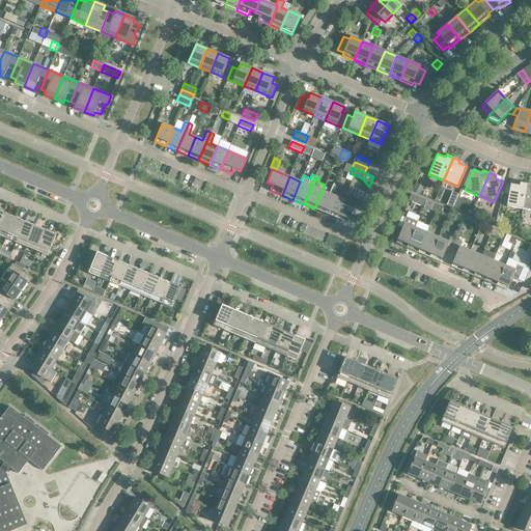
[(506,206),(522,208),(527,184),(520,183),(519,186),(510,184),(506,206)]
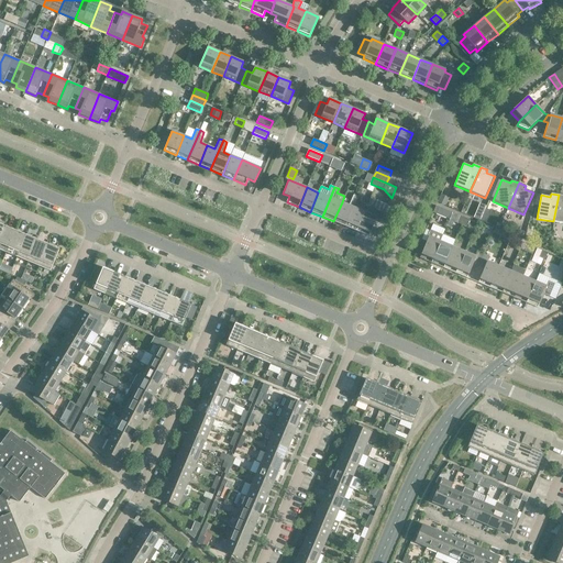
[(349,206),(342,202),(333,221),(345,227),(357,197),(353,195),(349,206)]
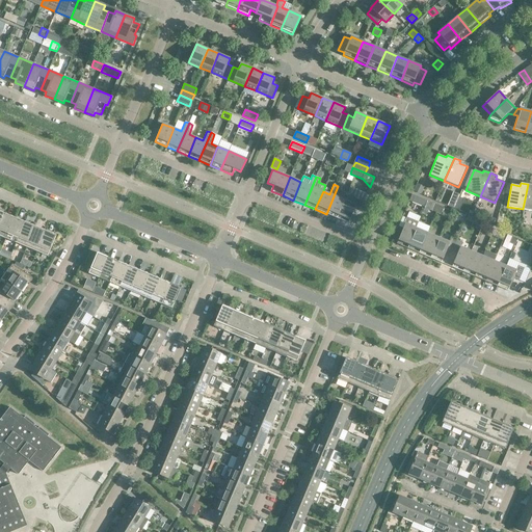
[(421,194),(424,187),(417,184),(414,191),(421,194)]
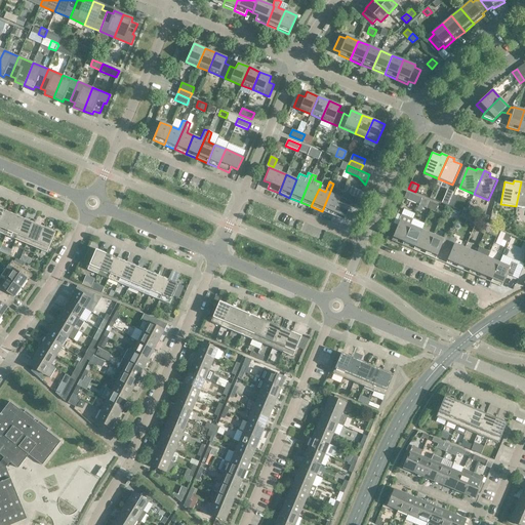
[(524,182),(521,182),(516,206),(524,208),(524,182)]
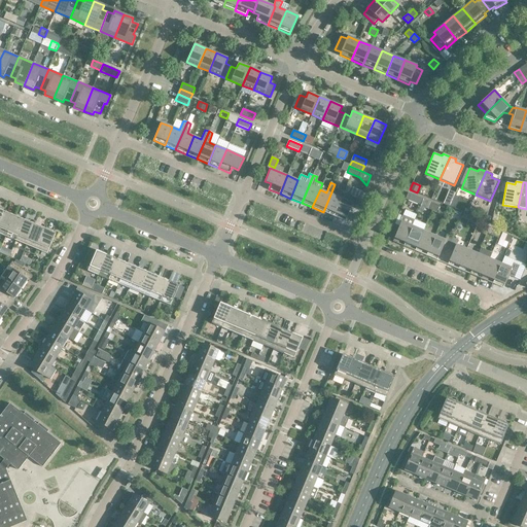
[(339,185),(335,184),(323,212),(334,216),(344,192),(337,189),(339,185)]
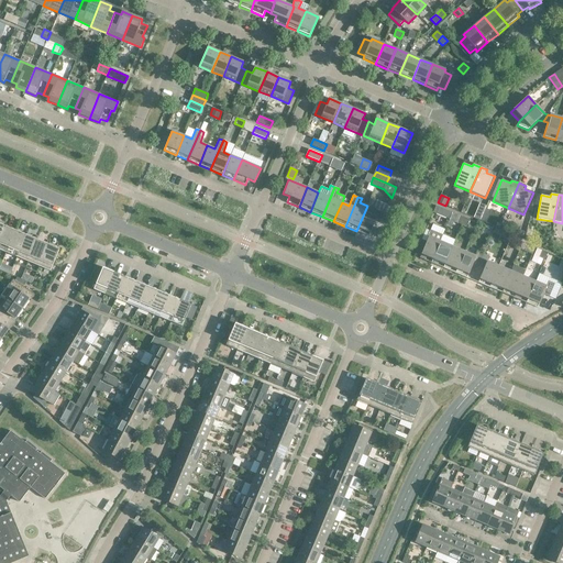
[(479,203),(474,217),(479,220),(486,206),(479,203)]
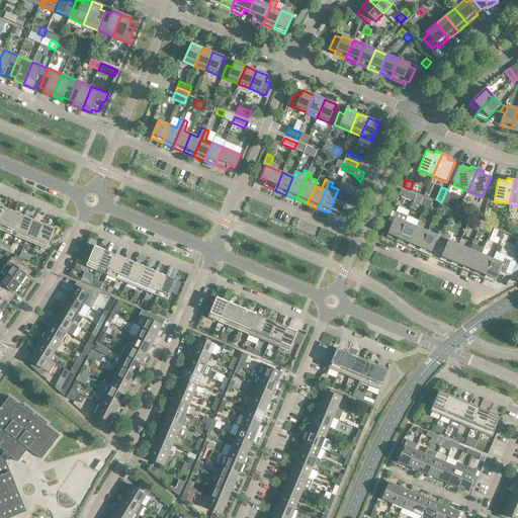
[(340,190),(338,189),(328,212),(339,218),(346,199),(351,201),(354,196),(345,192),(345,190),(341,189),(340,190)]
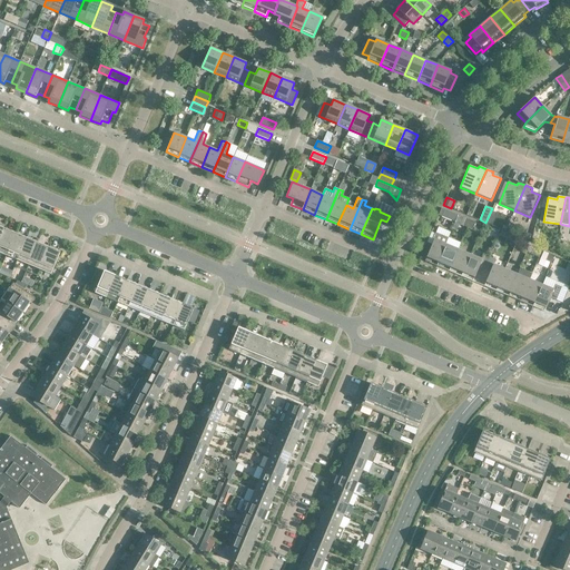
[(458,215),(444,209),(441,217),(454,223),(458,215)]
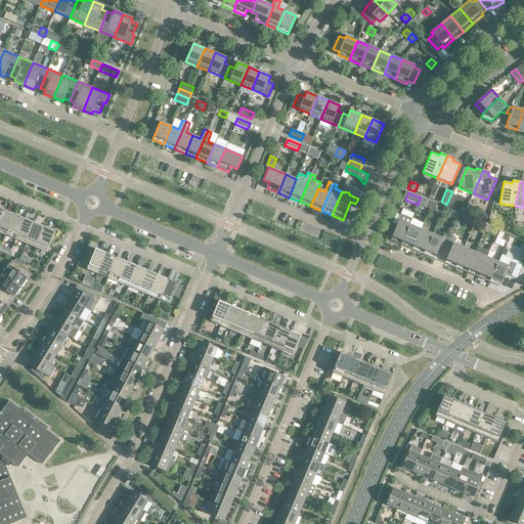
[(420,213),(422,207),(425,208),(428,201),(421,198),(418,205),(416,211),(420,213)]
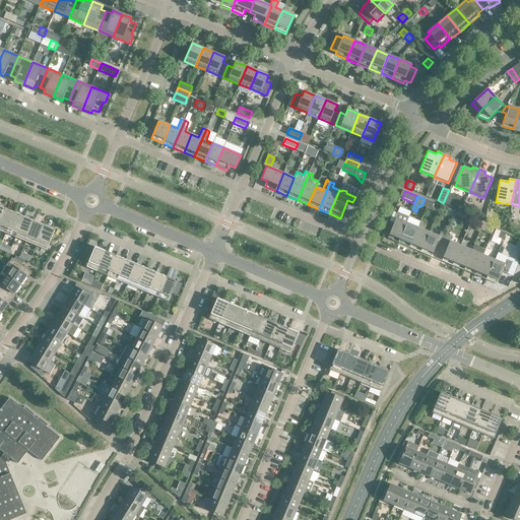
[(14,213),(4,208),(0,218),(0,231),(6,234),(14,213)]
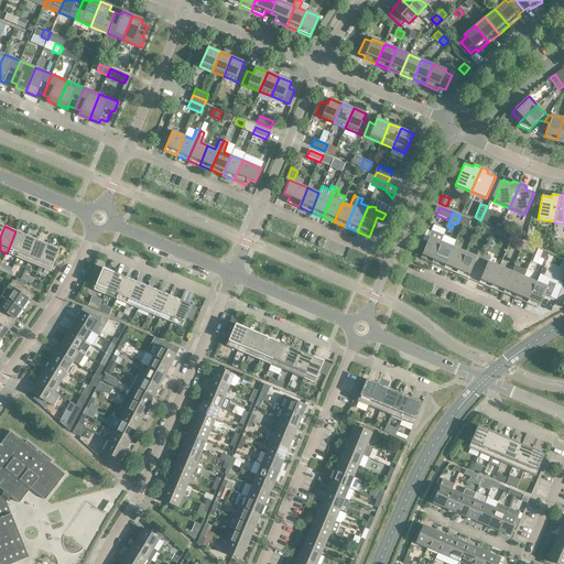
[(26,236),(15,231),(7,253),(18,258),(26,236)]
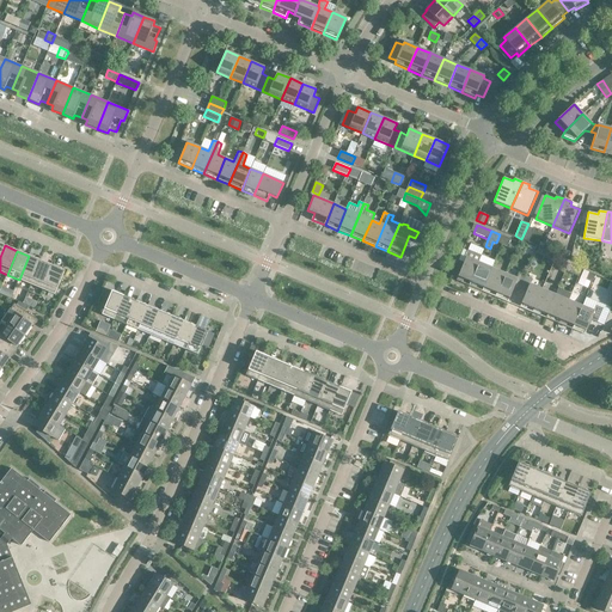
[(469,251),(466,257),(457,281),(469,286),(478,262),(481,257),(469,251)]
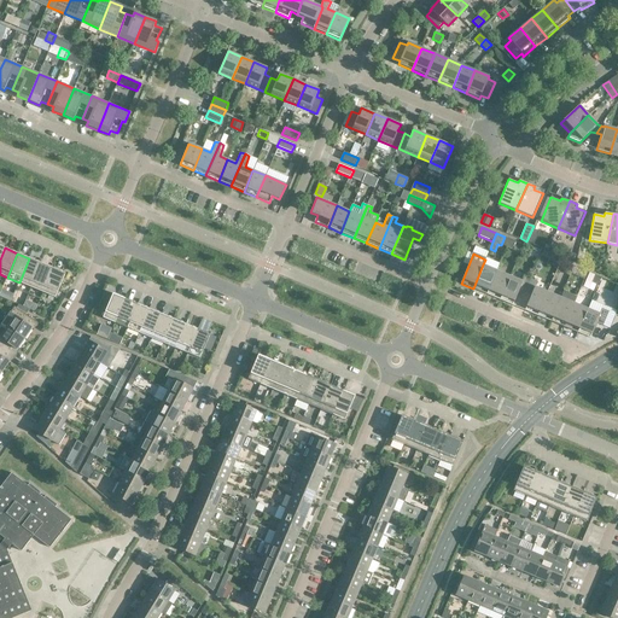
[(41,263),(29,258),(19,283),(30,287),(41,263)]
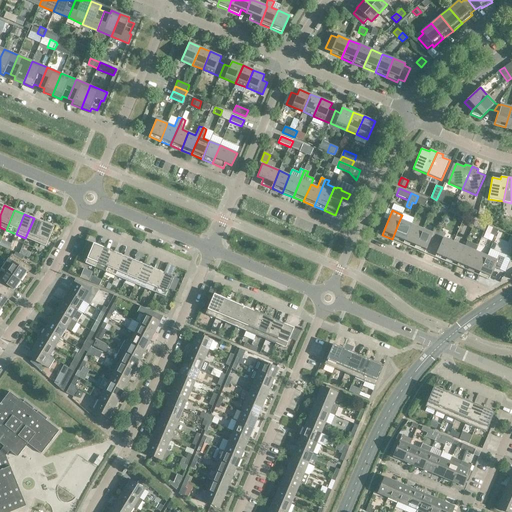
[(44,222),(34,218),(25,238),(35,242),(44,222)]
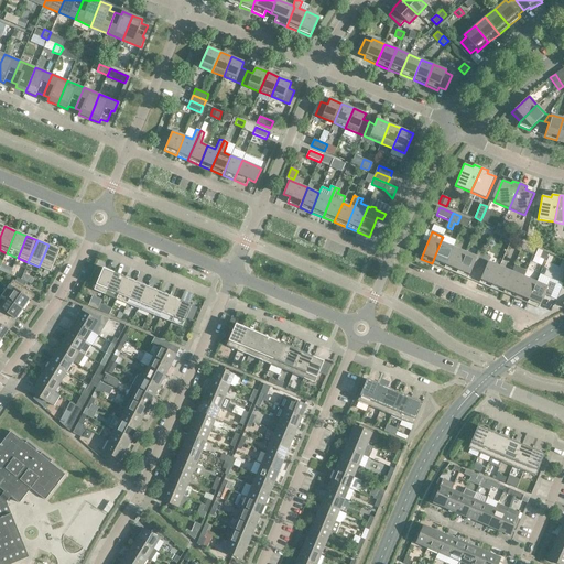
[(453,247),(441,241),(432,263),(441,267),(443,263),(445,264),(453,247)]
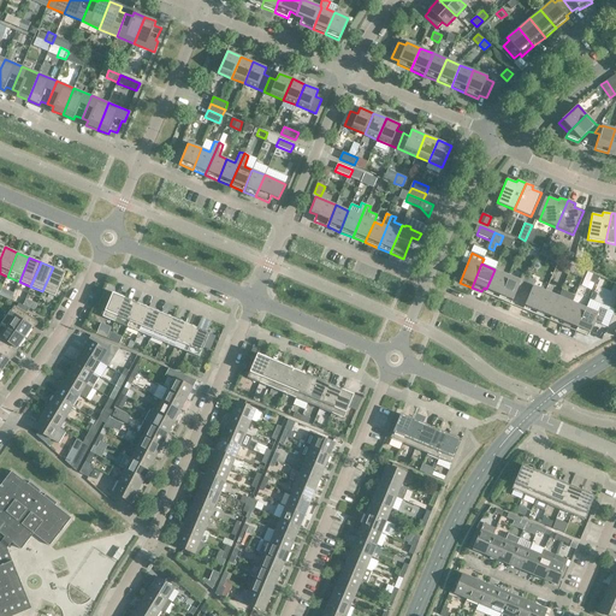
[(65,273),(53,267),(42,291),(55,296),(65,273)]
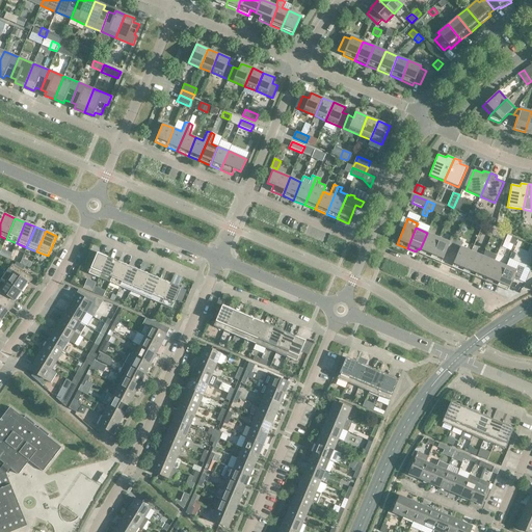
[(498,231),(496,237),(502,240),(505,234),(498,231)]
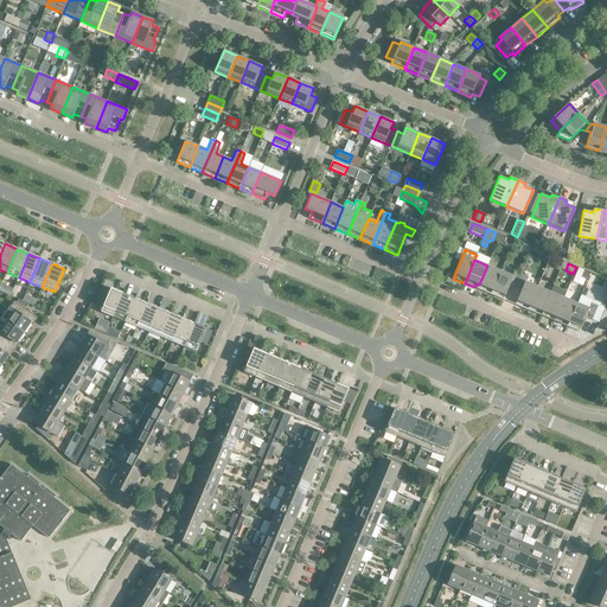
[(500,272),(487,266),(479,285),(483,286),(481,291),(491,294),(500,272)]
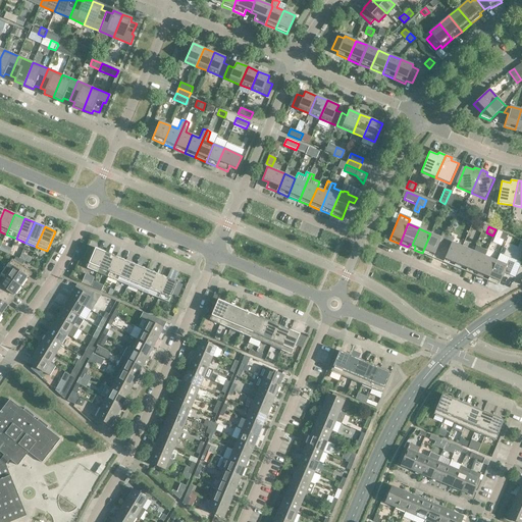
[(440,238),(430,233),(422,253),(433,258),(438,246),(444,248),(449,236),(442,232),(440,238)]
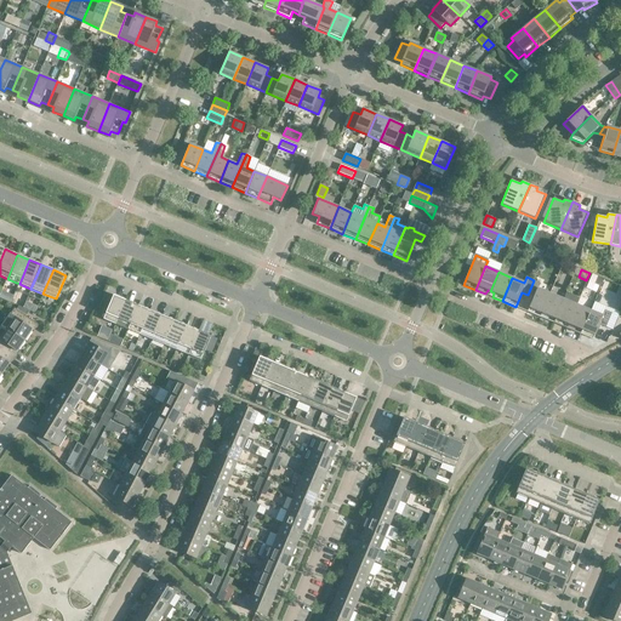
[(540,283),(534,280),(528,295),(534,297),(528,312),(540,317),(550,294),(537,289),(540,283)]
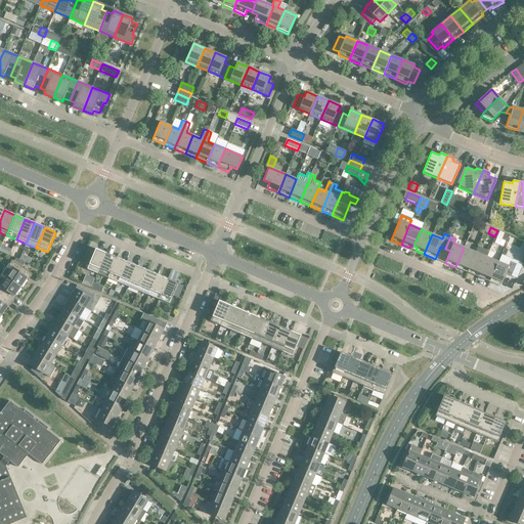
[(89,246),(84,260),(90,262),(95,249),(89,246)]
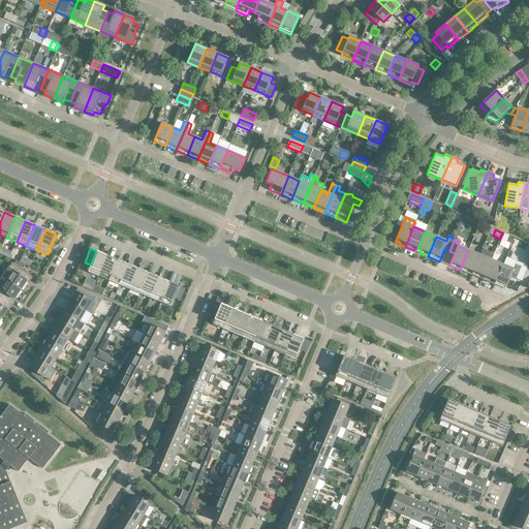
[(479,254),(468,250),(460,270),(468,274),(470,271),(473,272),(479,254)]
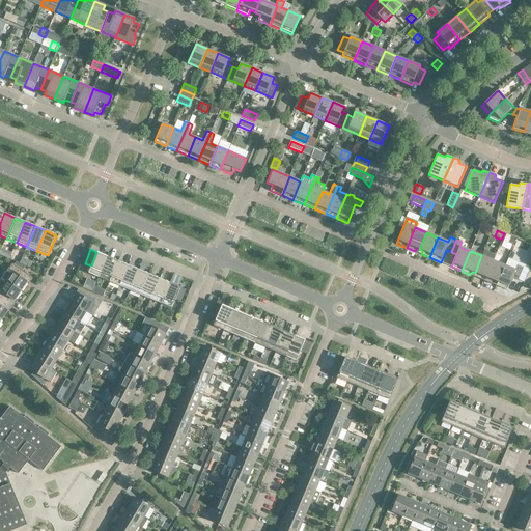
[(88,273),(99,277),(108,257),(96,252),(91,266),(88,273)]
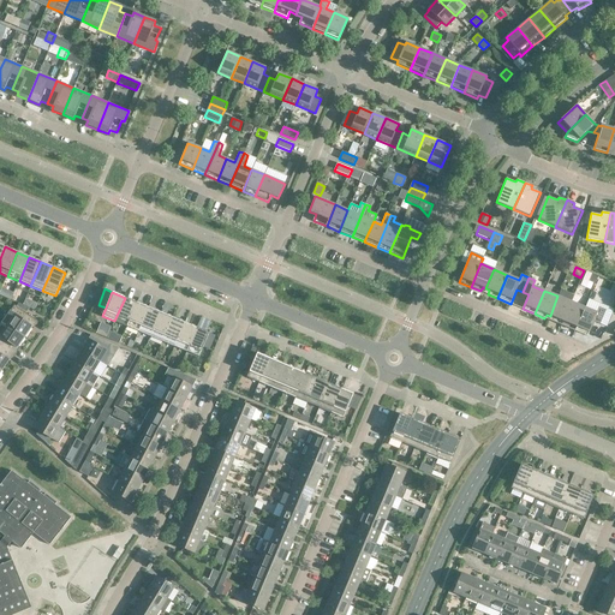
[(571,302),(557,296),(550,316),(553,317),(551,321),(561,326),(571,302)]
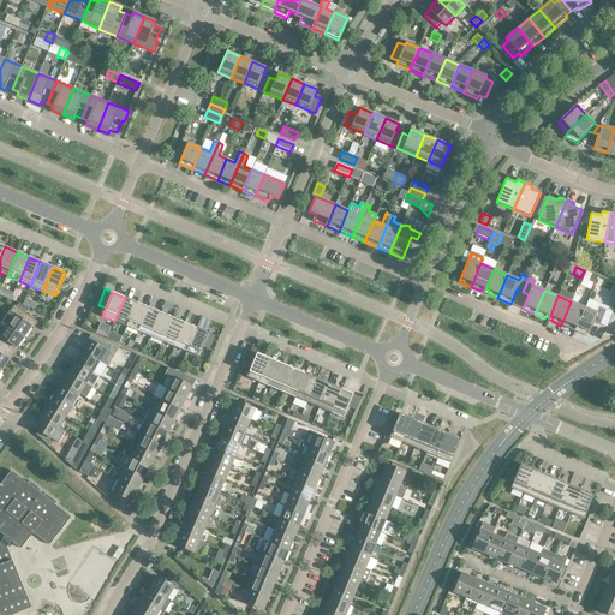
[(137,303),(125,298),(114,321),(126,327),(137,303)]
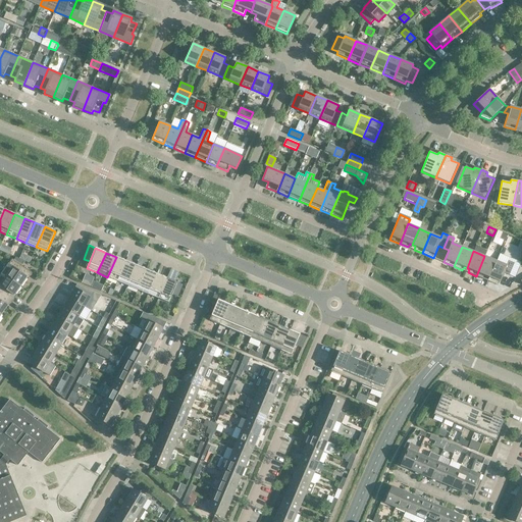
[(496,261),(484,256),(476,276),(484,279),(486,276),(489,277),(496,261)]
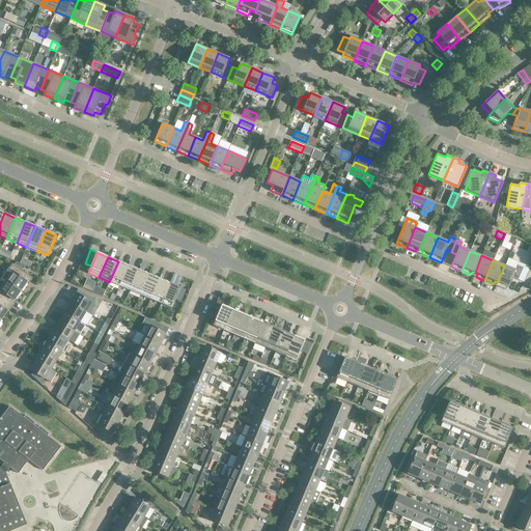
[(16,261),(15,264),(23,270),(25,266),(16,261)]
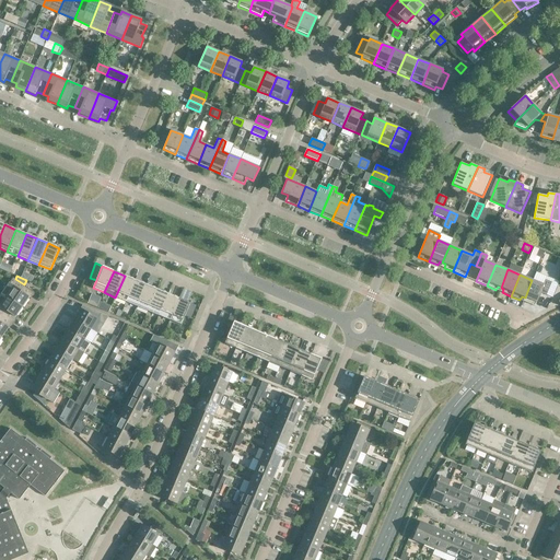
[(136,280),(125,276),(115,298),(126,302),(136,280)]
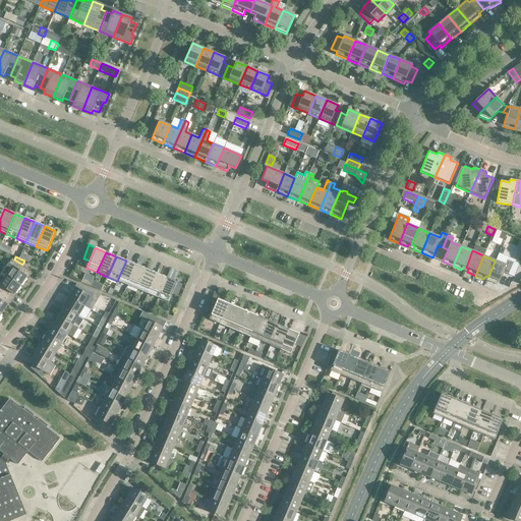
[(12,258),(2,273),(20,285),(26,276),(21,272),(25,267),(22,265),(14,259),(12,258)]
